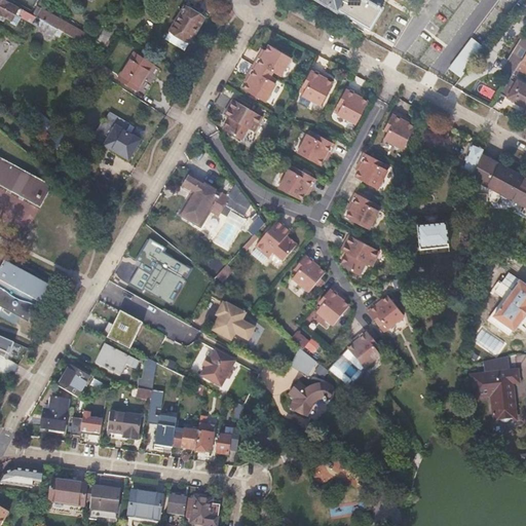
[(14,13),(17,15),(22,10),(8,2),(3,0),(0,0),(0,13),(10,21),(14,13)]
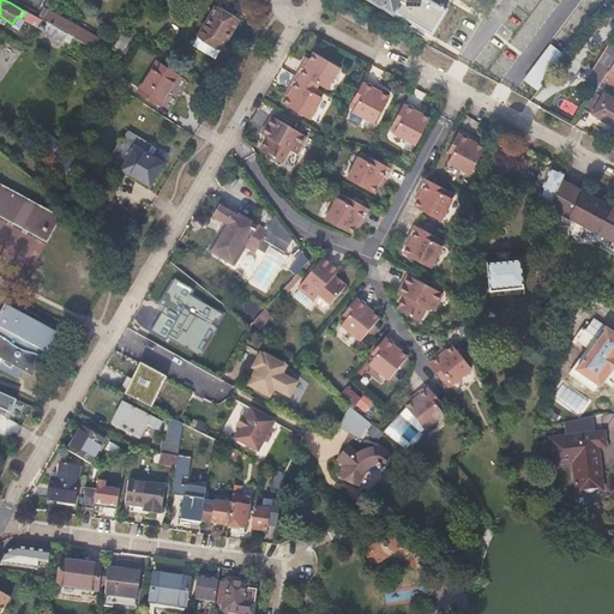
[(372,0),(429,35),(445,10),(429,0),(372,0)]
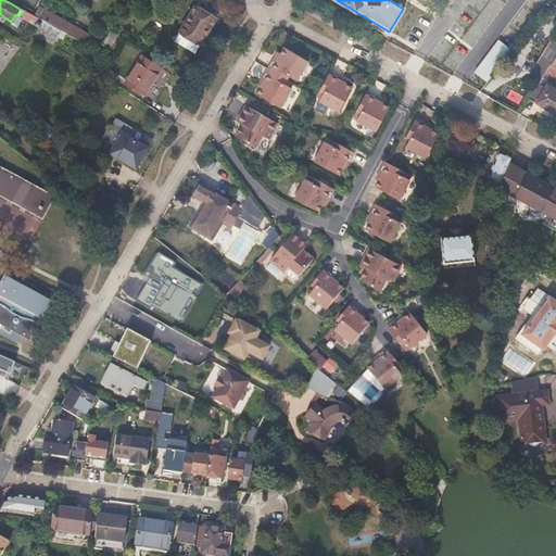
[(193,52),(214,19),(193,7),(174,40),(193,52)]
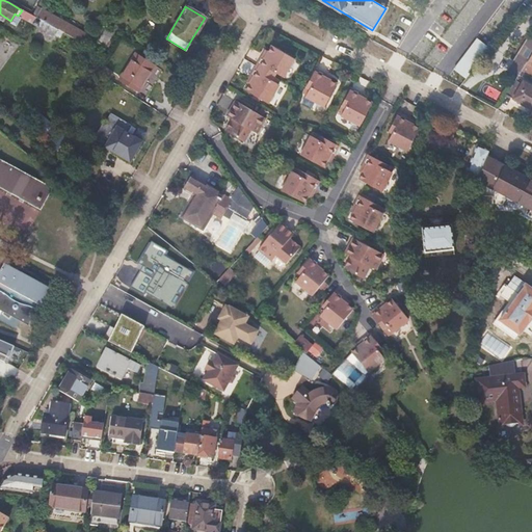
[(32,24),(33,24),(36,19),(35,18),(22,10),(18,16),(32,24)]
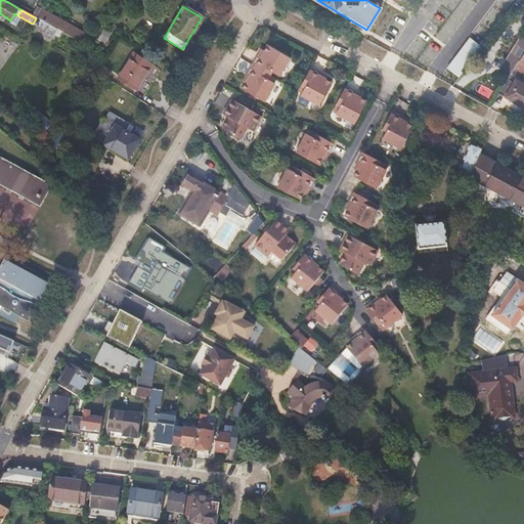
[(37,19),(57,31),(60,32),(83,44),(87,36),(59,20),(42,10),(37,19)]
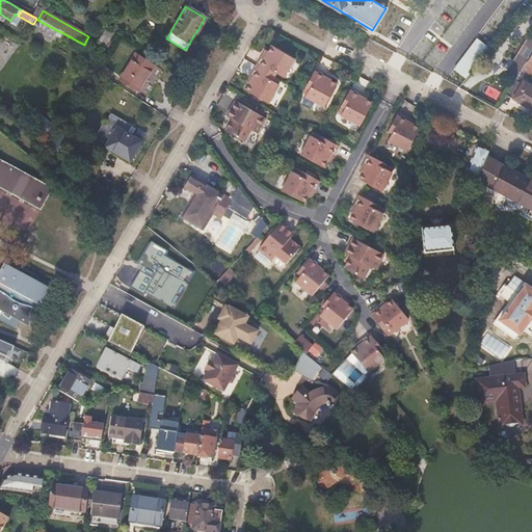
[(36,19),(33,24),(55,36),(58,31),(37,20),(36,19)]
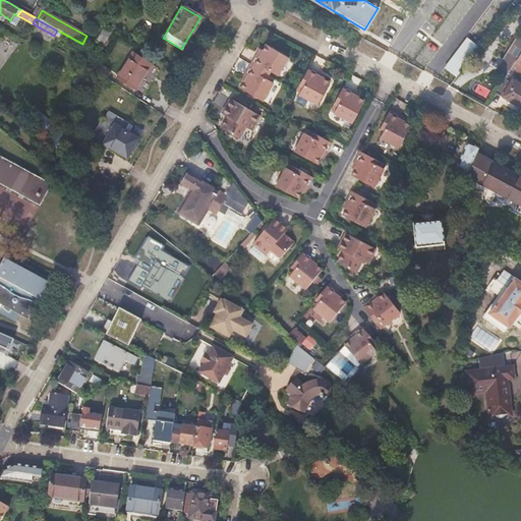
[(110,33),(104,30),(98,41),(104,45),(110,33)]
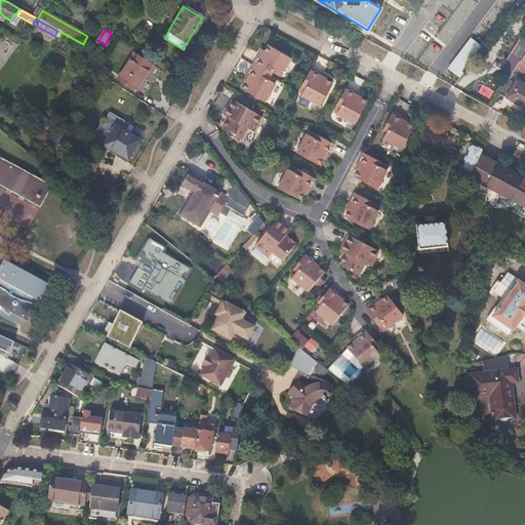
[(517,63),(524,49),(524,40),(521,38),(507,62),(515,67),(517,63)]
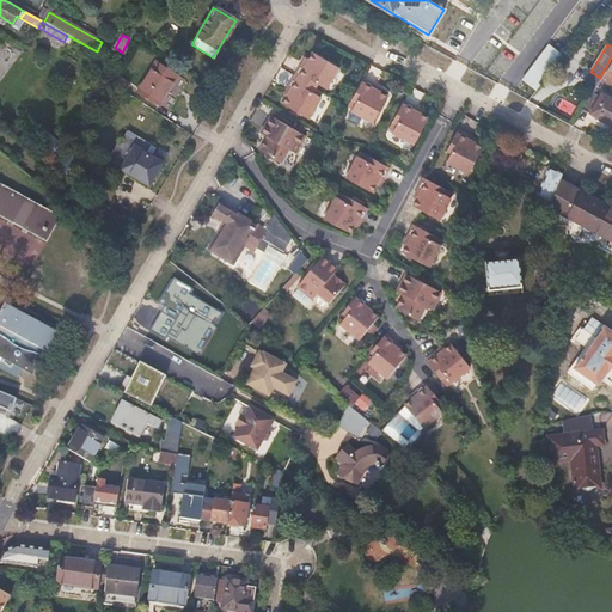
[(291,89),(288,93),(283,101),(308,116),(320,95),(310,87),(313,79),(326,86),(338,65),(313,49),(310,56),(306,62),(303,60),(287,86),(291,89)]
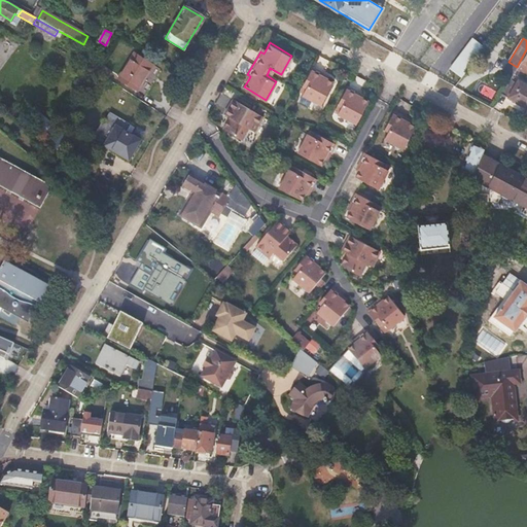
[(138,91),(153,65),(134,54),(119,79),(138,91)]
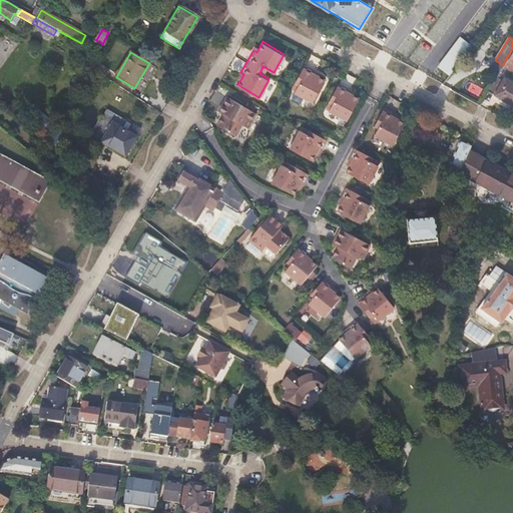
[(495,77),(496,76),(502,67),(503,65),(495,60),(487,72),(495,77)]
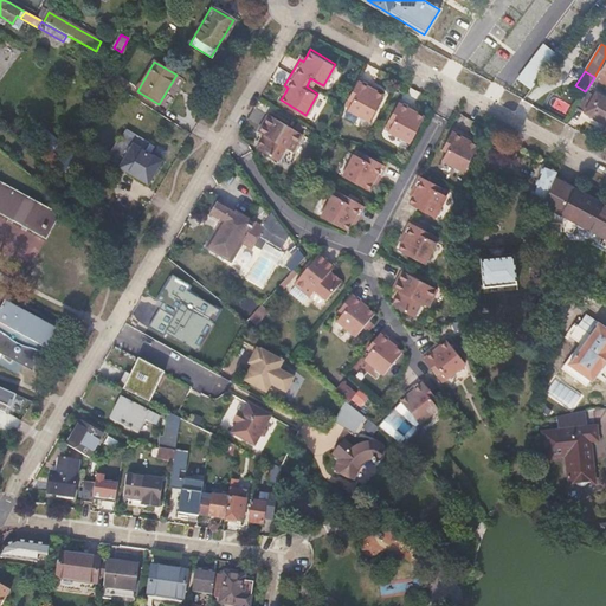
[(605,86),(605,85),(605,77),(597,72),(594,77),(593,79),(605,86)]
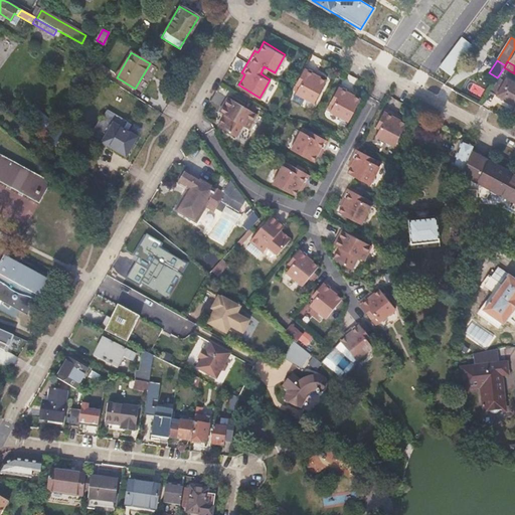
[(97,62),(92,69),(104,76),(108,69),(97,62)]
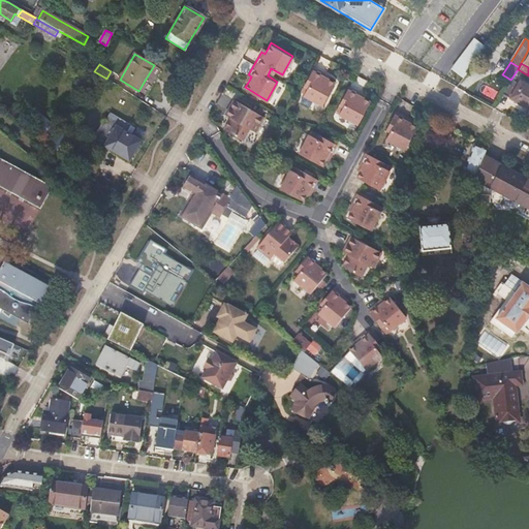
[(323,75),(325,72),(313,66),(306,80),(310,83),(304,94),(322,104),(335,82),(329,79),(323,75)]
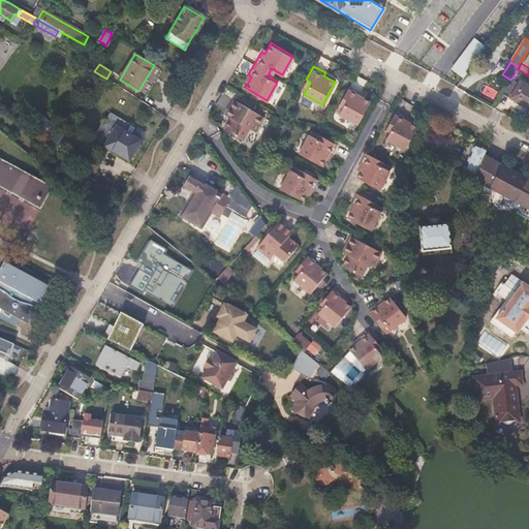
[(502,93),(528,106),(528,84),(519,79),(517,83),(511,79),(510,80),(502,93)]
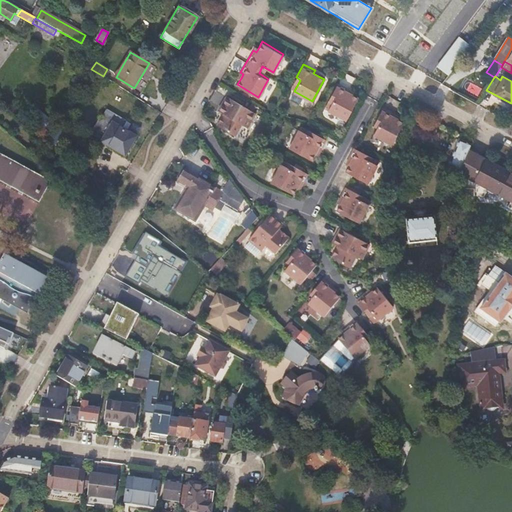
[(347,92),(348,89),(338,83),(330,96),(334,98),(328,109),(346,119),(358,97),(352,94),(347,92)]
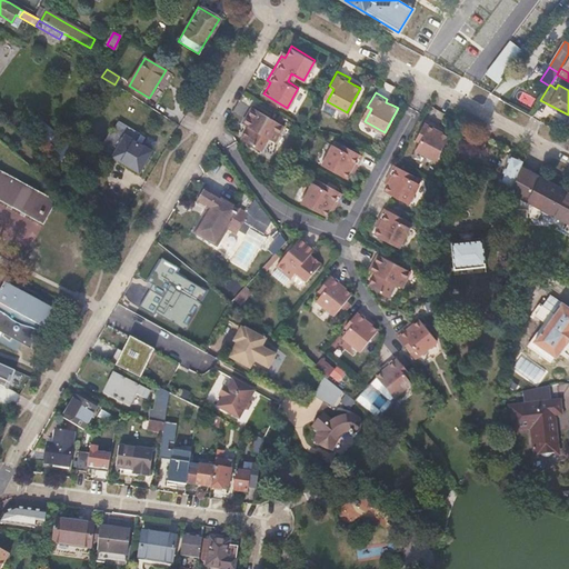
[(252,121),(251,125),(243,137),(261,149),(269,137),(275,140),(285,123),(252,105),(246,116),(252,121)]
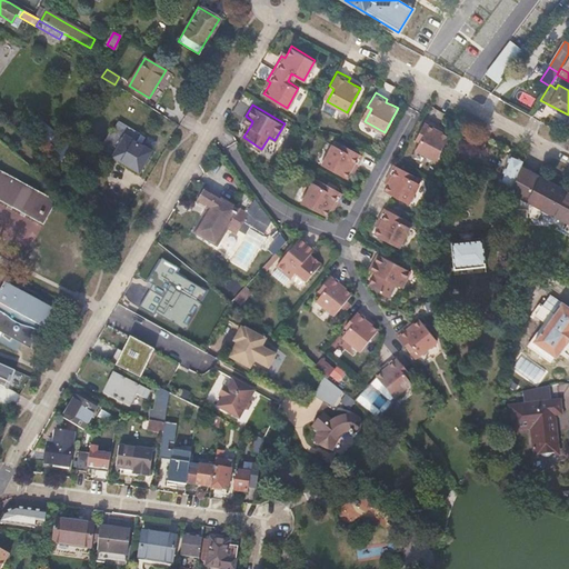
[(436,129),(437,126),(425,119),(417,135),(420,137),(415,149),(433,159),(448,136),(441,131),(436,129)]
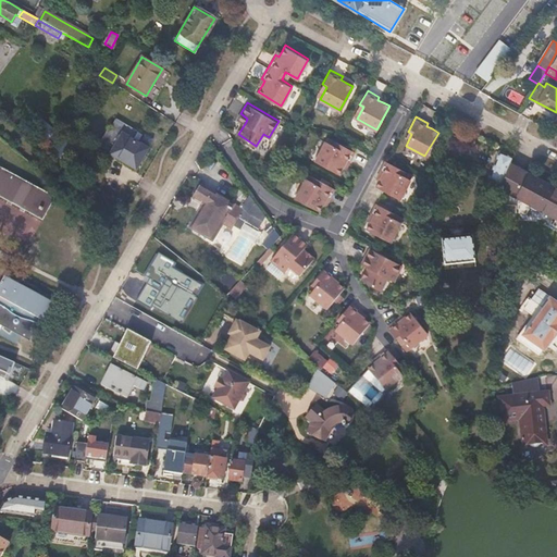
[(113,126),(112,125),(101,145),(113,151),(112,152),(138,168),(149,147),(137,139),(141,131),(119,118),(113,126)]
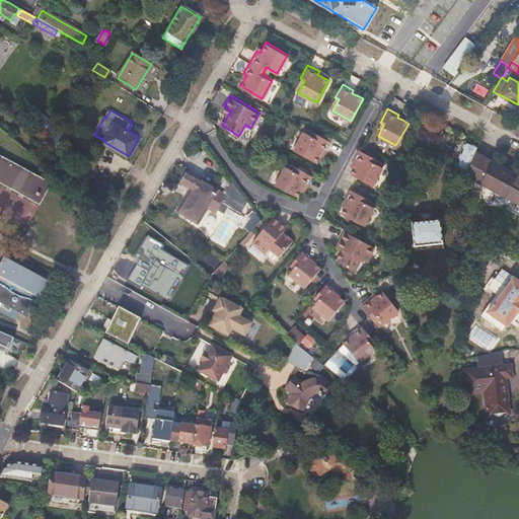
[(53,140),(58,143),(65,133),(60,129),(53,140)]
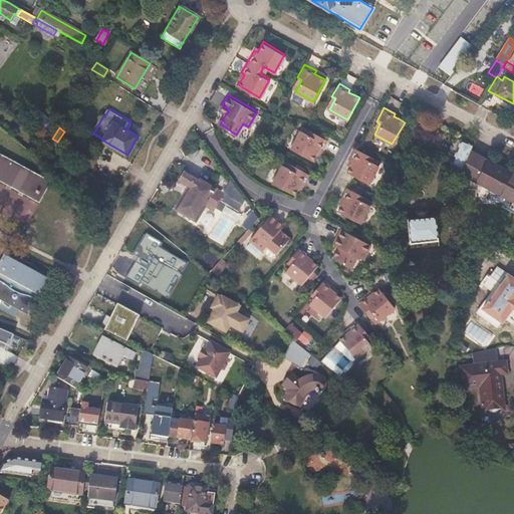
[(318,149),(321,151),(327,140),(313,132),(311,136),(300,130),(290,148),(313,160),(315,155),(318,149)]
